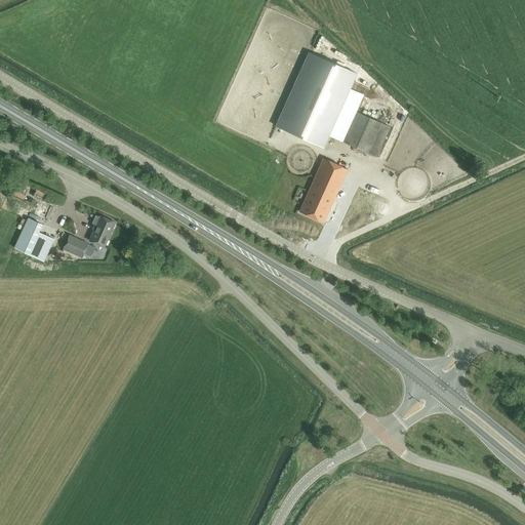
[(356,74),(309,52),(276,126),(323,148),(356,74)]
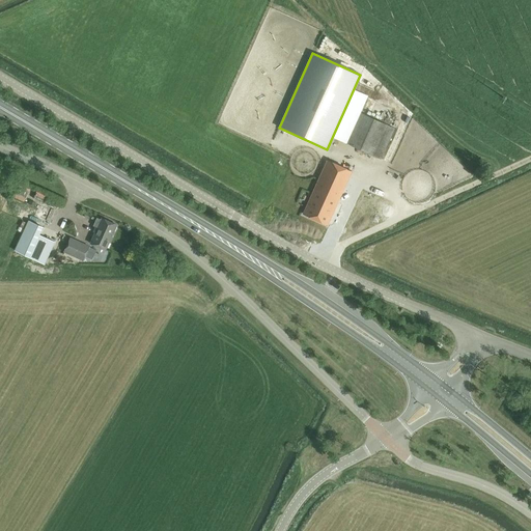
[(360,113),(346,143),(381,160),(394,129),(360,113)]
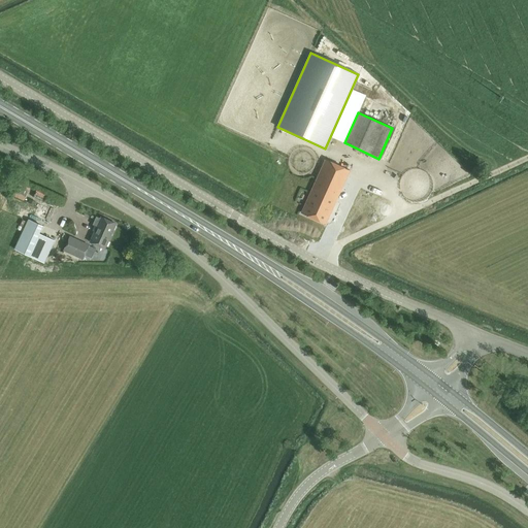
[(349,171),(326,160),(301,213),(325,224),(349,171)]
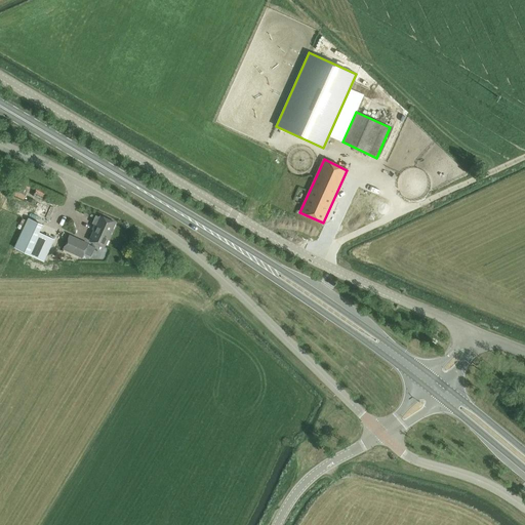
[(93,225),(96,226),(89,241),(104,248),(115,223),(101,216),(98,221),(95,219),(93,225)]
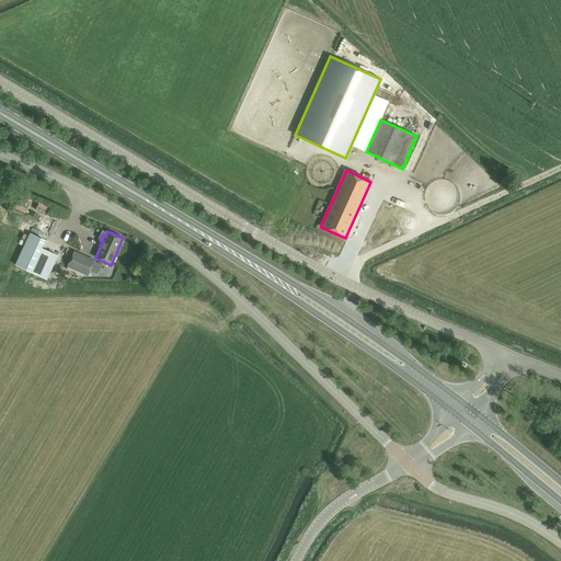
[(31,272),(45,240),(30,233),(15,265),(31,272)]
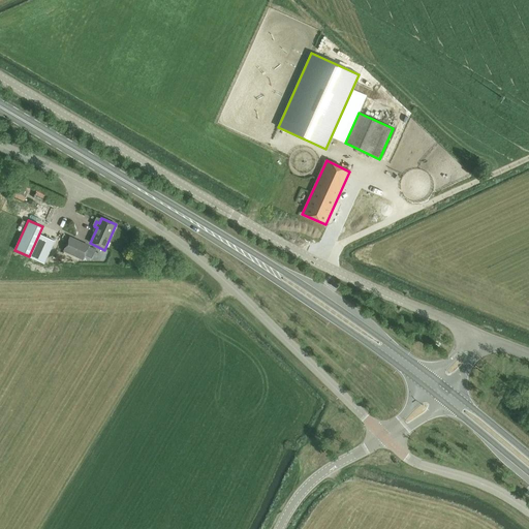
[(337,241),(344,238),(338,227),(332,230),(337,241)]
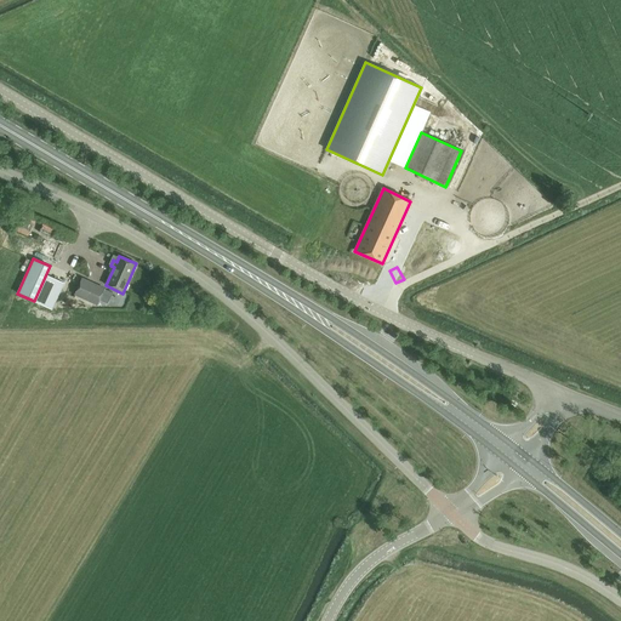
[(97,305),(104,290),(81,279),(75,295),(97,305)]
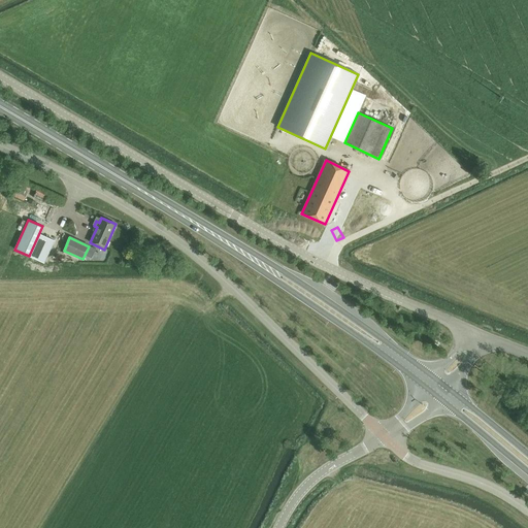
All buildings are outlined.
